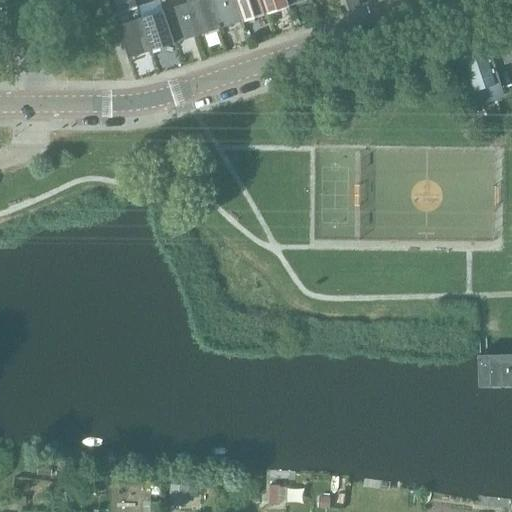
[(151,52),(140,17),(134,0),(131,0),(128,1),(129,10),(132,19),(116,24),(128,59),(151,52)]
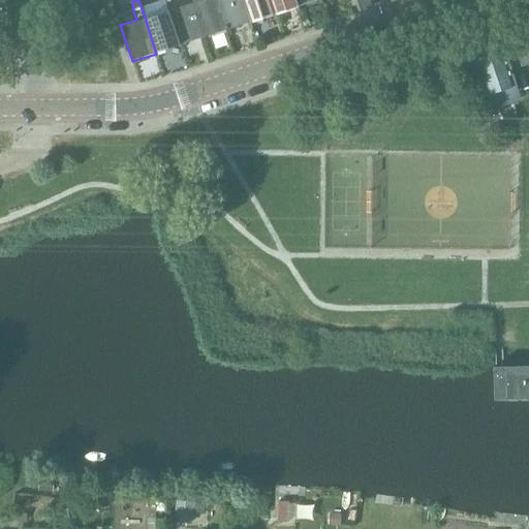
[(217,0),(196,0),(191,2),(204,38),(227,30),(217,0)]
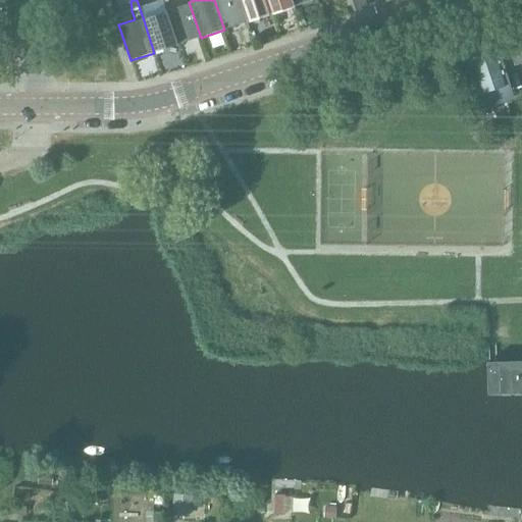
[(240,0),(214,0),(224,30),(248,22),(240,0)]
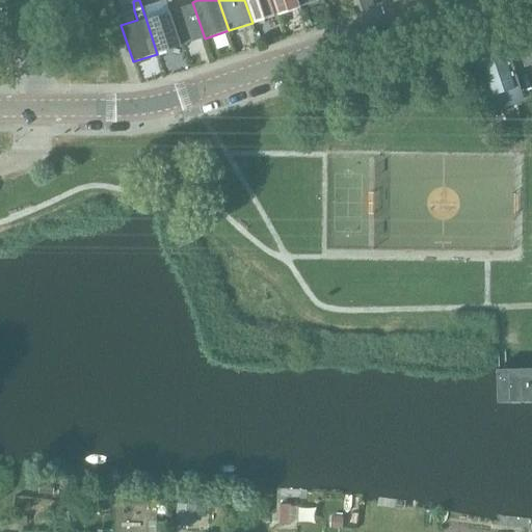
[(271,0),(244,0),(253,23),(276,15),(271,0)]
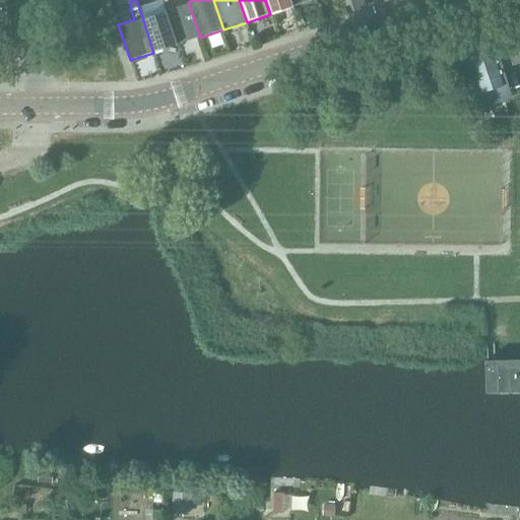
[(290,0),(265,0),(270,14),(294,7),(290,0)]
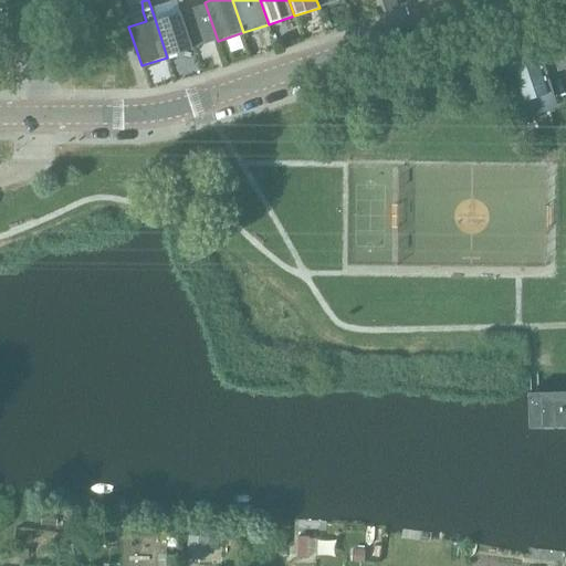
[(395,0),(381,0),(386,12),(398,9),(395,0)]
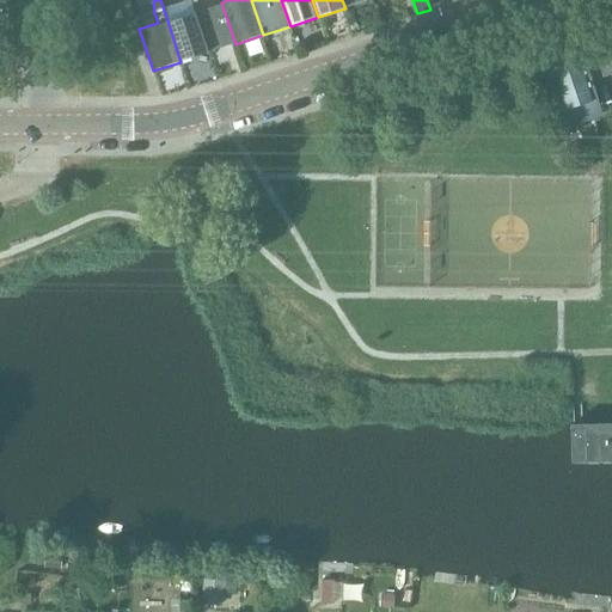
[(221,2),(194,11),(208,53),(236,44),(221,2)]
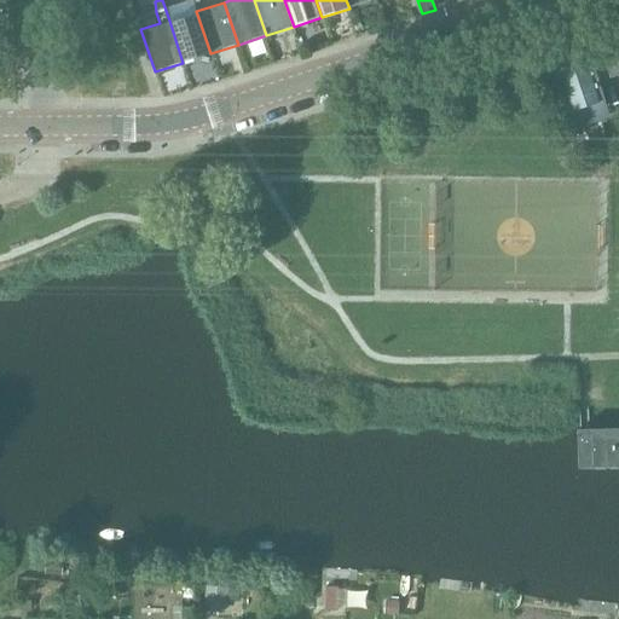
[(196,11),(169,21),(183,63),(210,53),(196,11)]
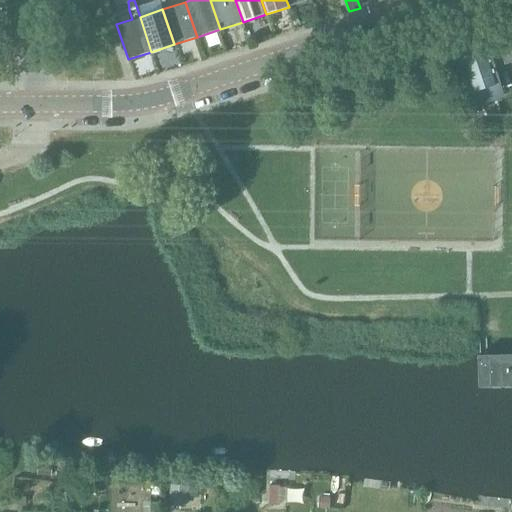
[(456,51),(470,93),(500,83),(487,42),(456,51)]
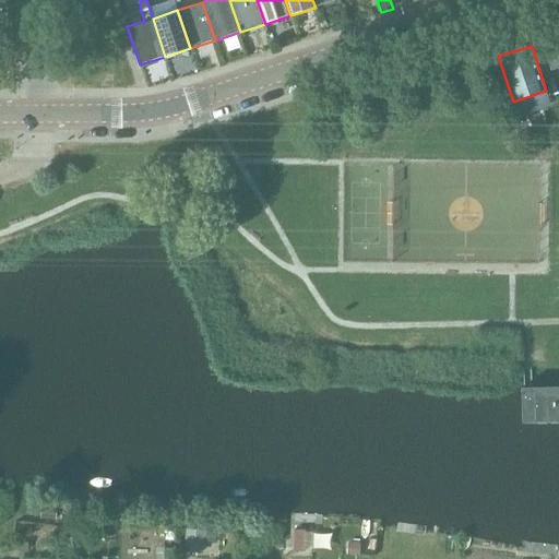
[(558,52),(558,50),(545,55),(550,71),(558,68),(558,52)]
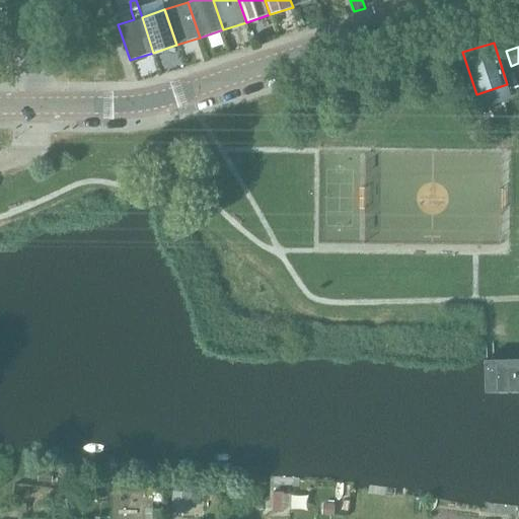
[(518,359),(484,360),(484,392),(518,391),(518,359)]
